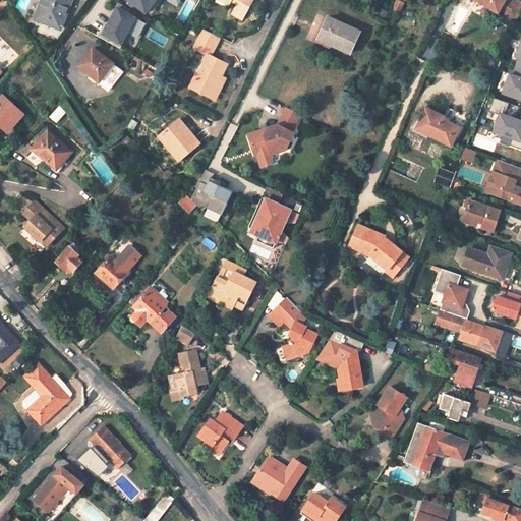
[(44,0),(37,18),(60,27),(69,6),(67,5),(68,0),(44,0)]
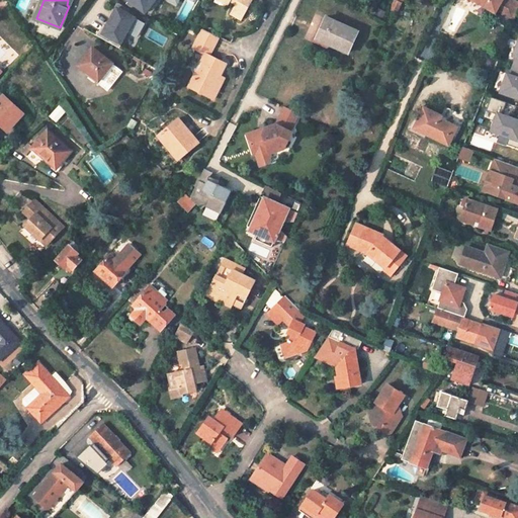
[(173,0),(177,2),(177,0),(132,0),(148,12),(156,0),(173,0)]
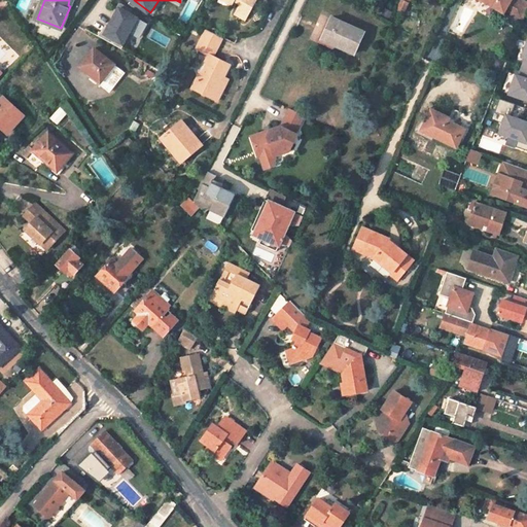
[(242,0),(241,4),(238,10),(246,15),(254,0),(233,0),(234,0),(233,0),(242,0)]
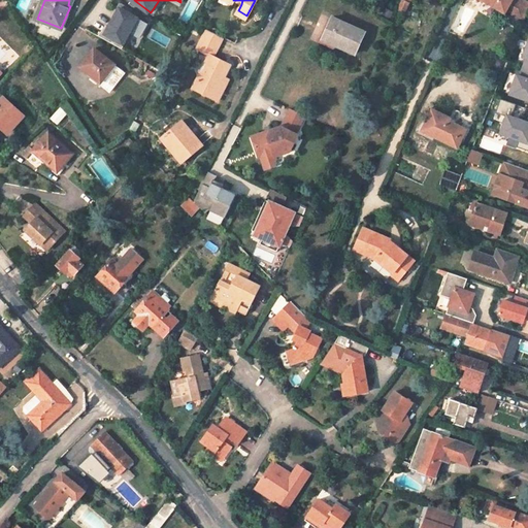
[(401,0),(399,7),(406,10),(410,0),(401,0)]
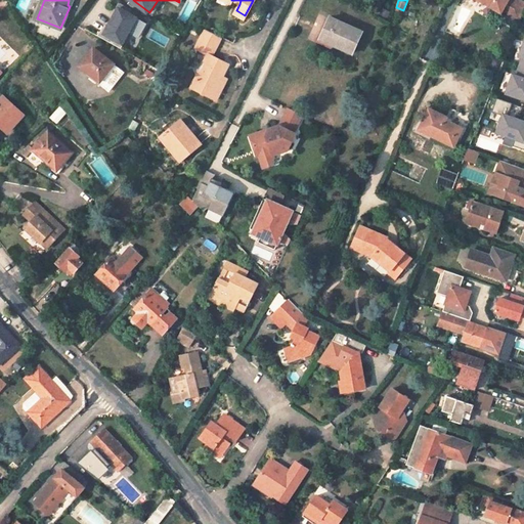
[(478,0),(501,13),(503,12),(519,22),(523,9),(523,1),(521,0),(478,0)]
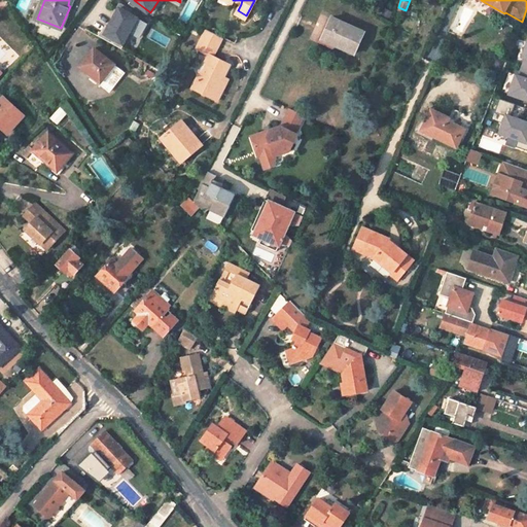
[(117,7),(129,12),(132,7),(120,1),(117,7)]
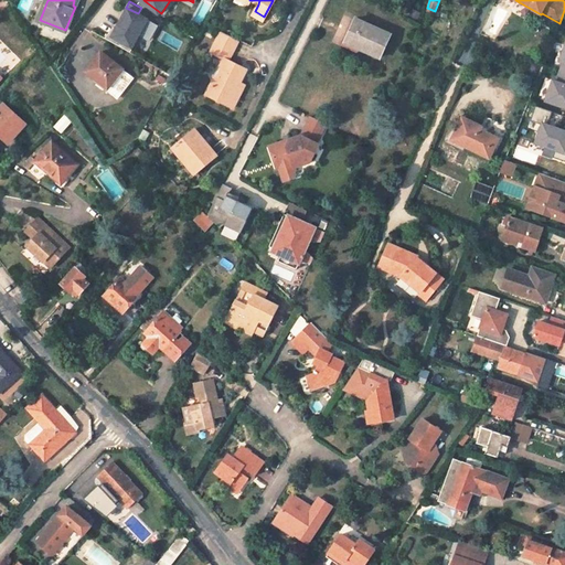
[(150,41),(158,25),(138,13),(126,8),(119,20),(120,20),(117,29),(115,27),(106,38),(130,52),(139,35),(150,41)]
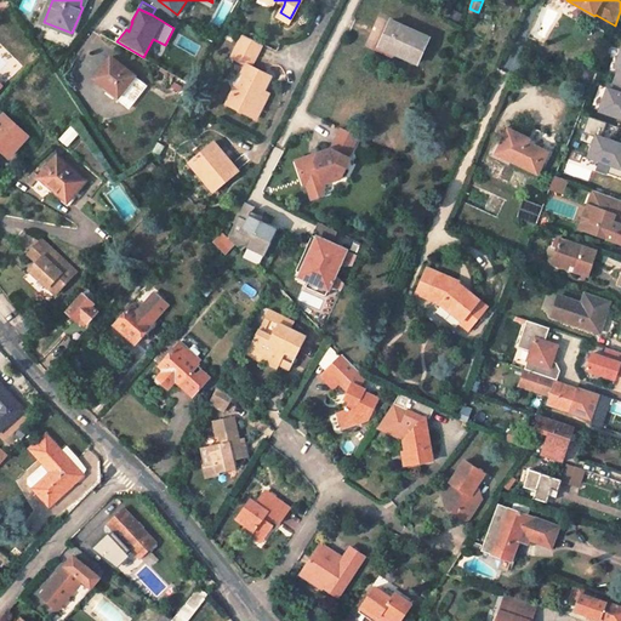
[(429,39),(391,21),(380,46),(419,63),(429,39)]
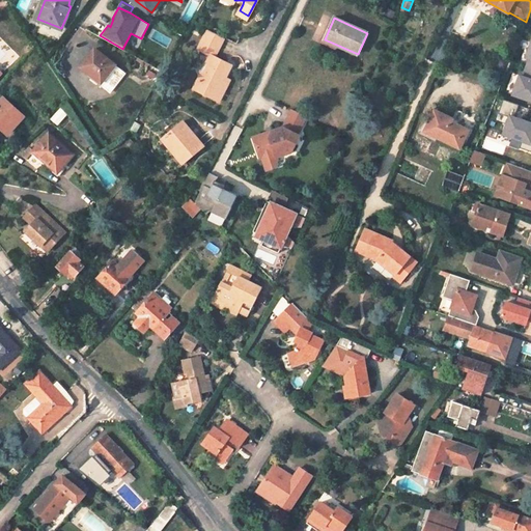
[(222,84),(224,81),(230,68),(213,58),(223,37),(207,28),(196,49),(210,57),(191,91),(217,105),(226,87),(222,84)]
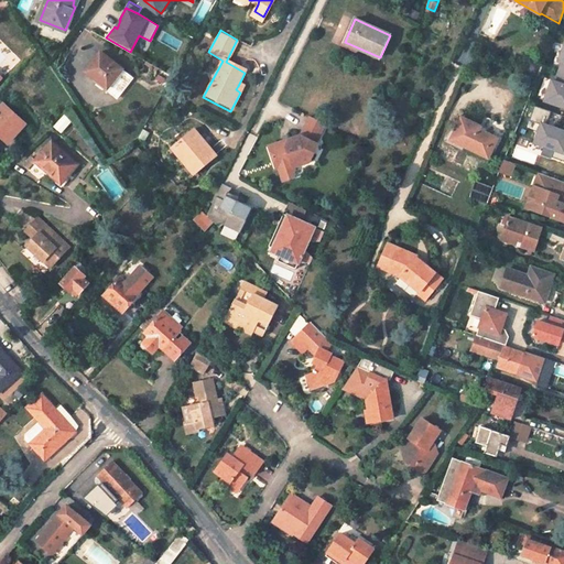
[(545,100),(563,107),(563,47),(562,54),(563,54),(563,60),(563,62),(563,61),(555,82),(552,80),(545,100)]
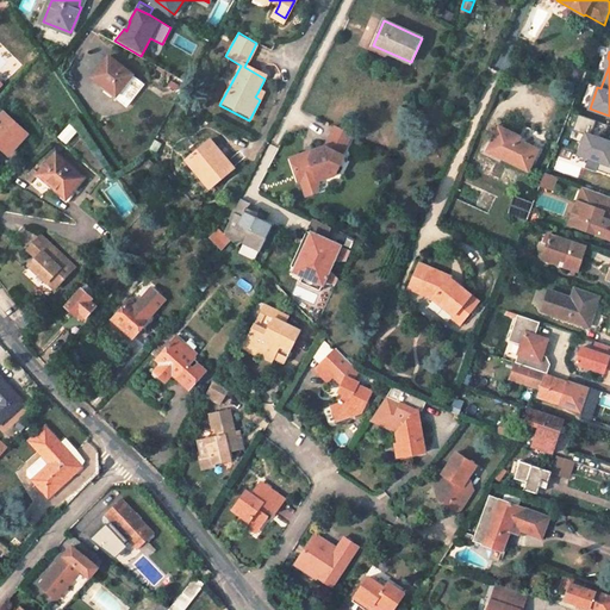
[(110,54),(93,75),(106,85),(110,82),(119,89),(132,72),(110,54)]
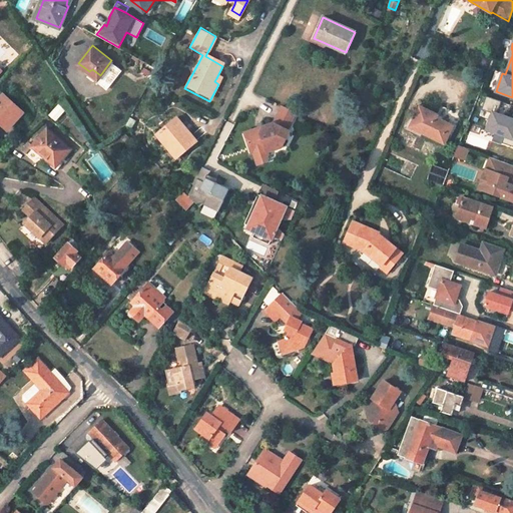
[(100,75),(92,69),(89,71),(97,78),(100,75)]
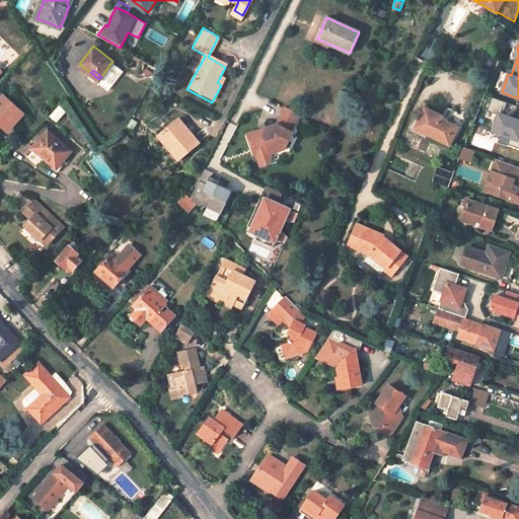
[(342,96),(351,100),(354,93),(345,89),(342,96)]
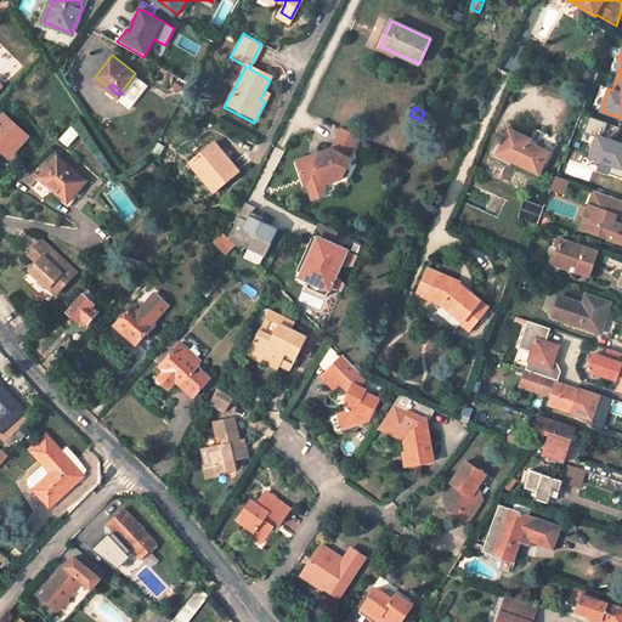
[(0,148),(9,157),(27,137),(4,116),(0,118),(0,148)]
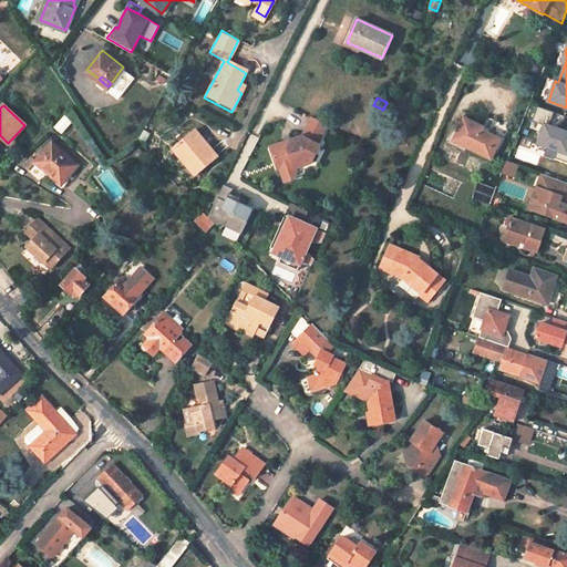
[(554,112),(537,106),(533,121),(544,125),(538,143),(548,147),(558,151),(555,158),(566,162),(566,135),(565,135),(566,131),(549,125),(554,112)]
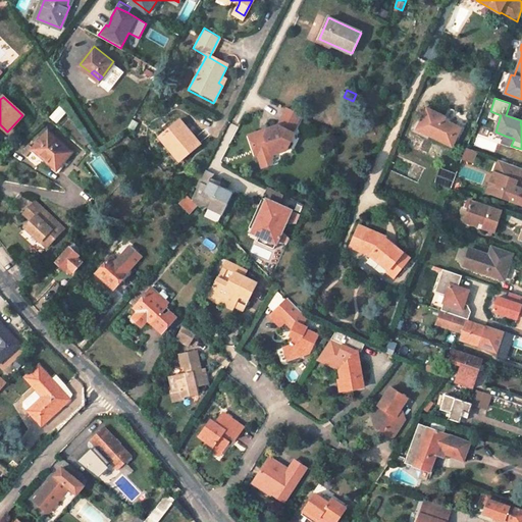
[(453,145),(462,126),(444,118),(446,115),(427,107),(417,128),(453,145)]
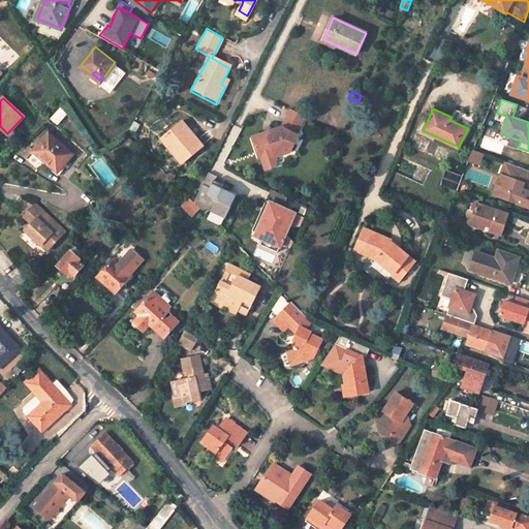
[(276,130),(271,137),(265,133),(254,136),(261,157),(277,153),(279,158),(294,151),(302,135),(300,134),(307,116),(294,110),(286,127),(276,130)]
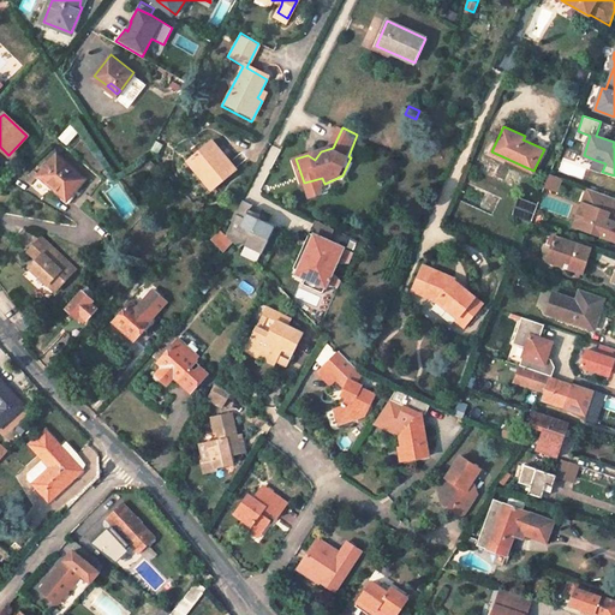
[(214,141),(191,159),(206,177),(203,179),(213,191),(238,171),(214,141)]
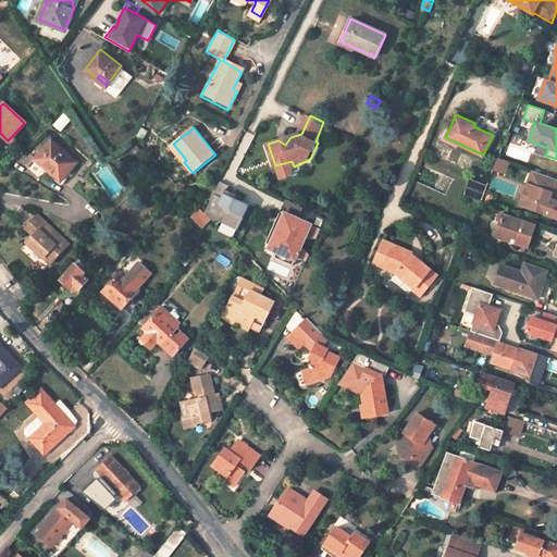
[(50,140),(34,160),(26,169),(34,176),(38,180),(47,169),(62,181),(76,162),(50,140)]
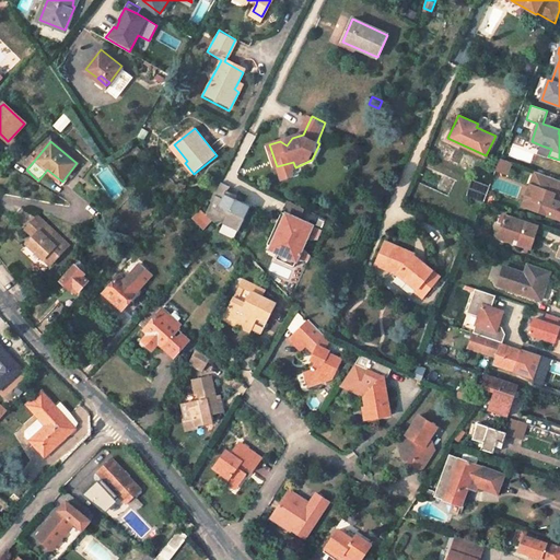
[(174,144),(172,147),(185,163),(187,161),(174,144)]
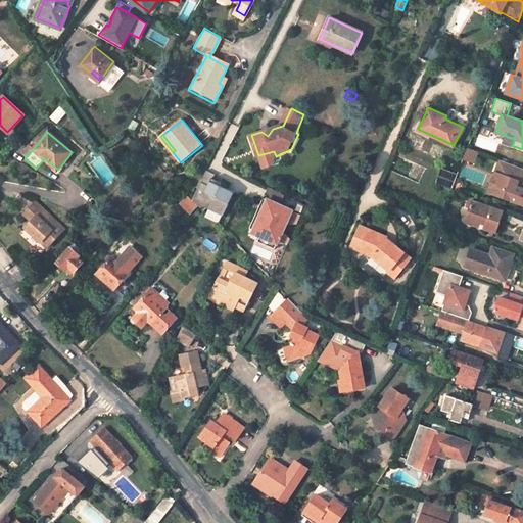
[(503,142),(512,146),(515,139),(506,136),(503,142)]
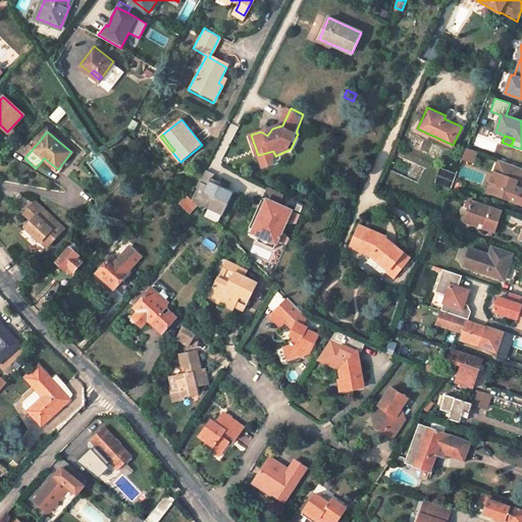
[(24,158),(32,150),(27,146),(19,154),(24,158)]
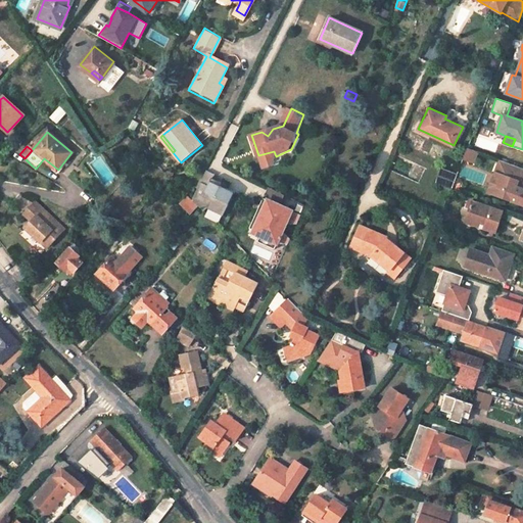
[(473,163),(478,152),(468,148),(463,159),(473,163)]
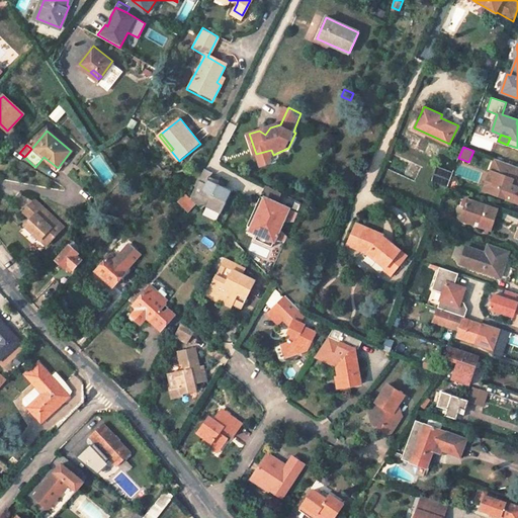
[(495,171),(500,159),(495,157),(491,169),(495,171)]
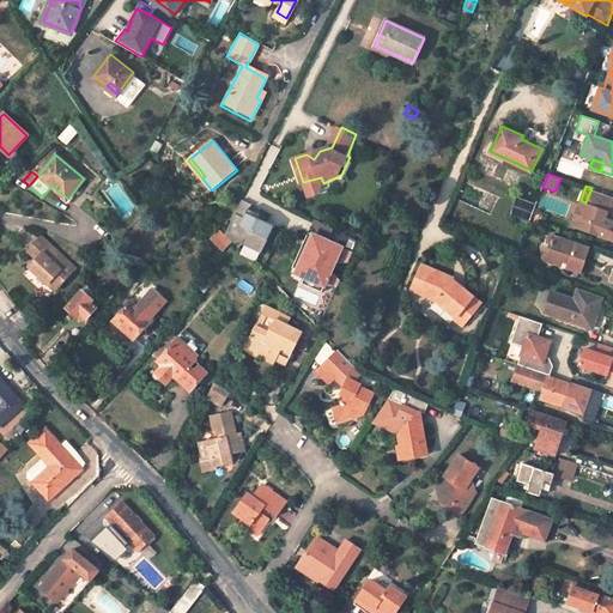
[(606,217),(607,211),(612,212),(612,195),(592,188),(586,202),(581,200),(571,224),(612,238),(612,219),(611,219),(606,217)]
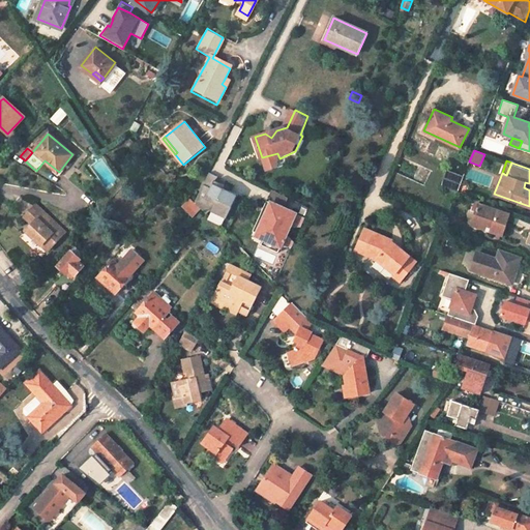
[(458,190),(464,176),(448,170),(443,184),(458,190)]
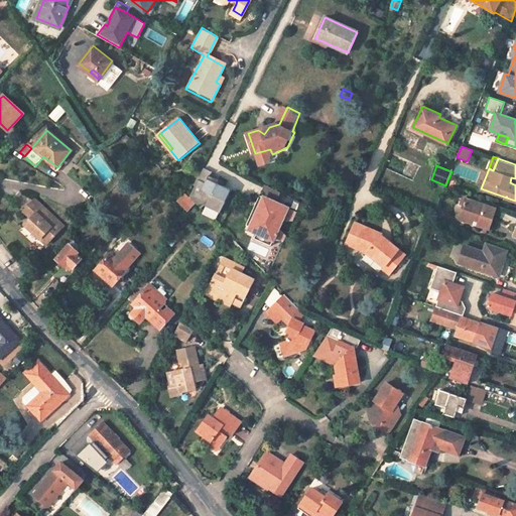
[(208,182),(210,177),(214,170),(206,166),(201,178),(208,182)]
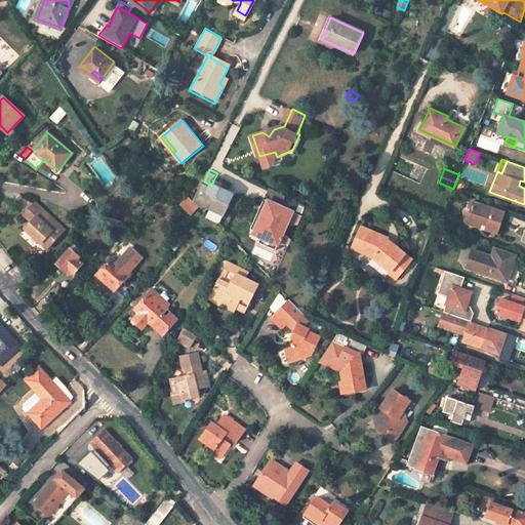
[(213,204),(210,207),(226,215),(237,193),(213,180),(211,186),(206,197),(213,204)]
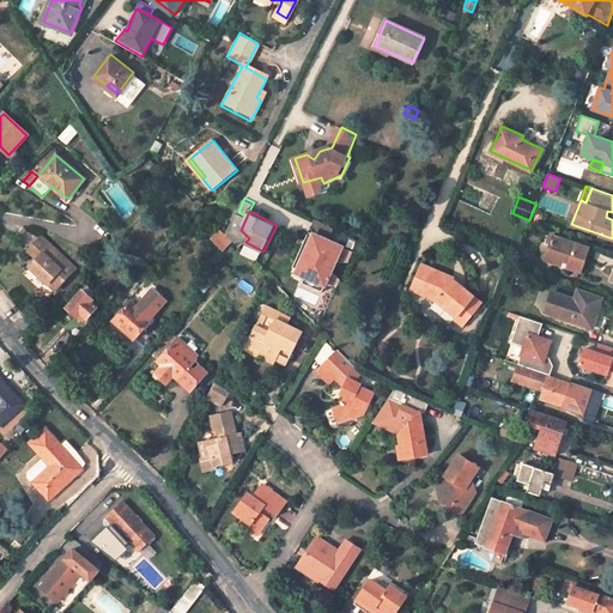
[(241,230),(247,217),(238,212),(230,228),(237,231),(241,230)]
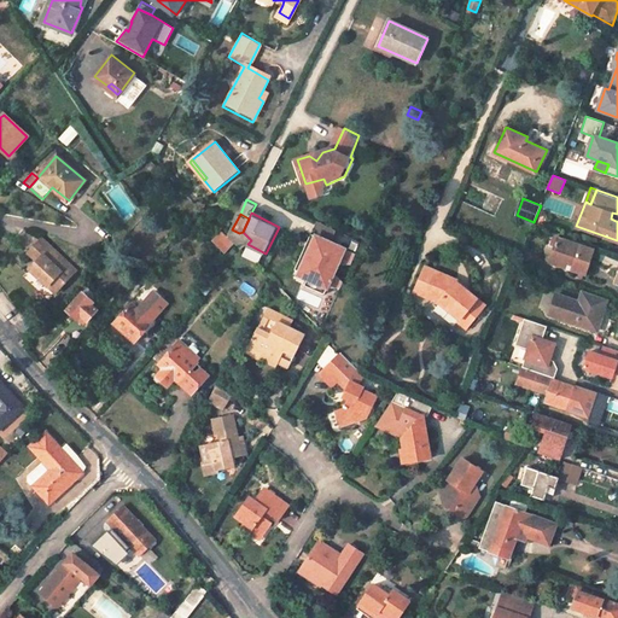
[(320,237),(333,243),(339,231),(320,221),(298,270),(313,277),(315,272),(305,268),(320,237)]
